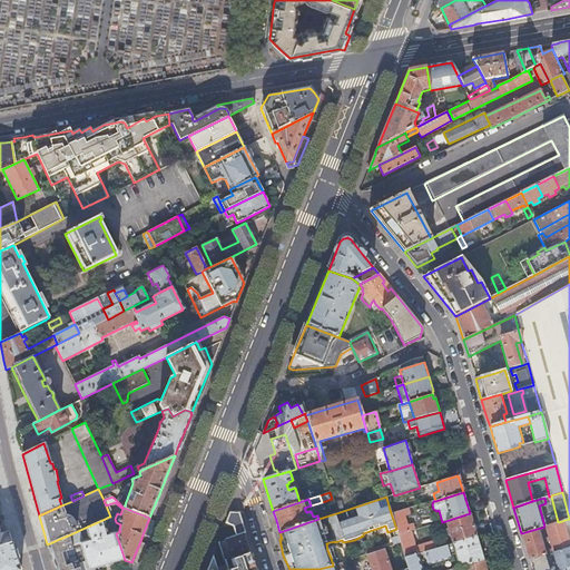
[(408,509),(391,513),(396,529),(397,536),(410,531),(414,530),(413,527),(412,524),(406,527),(403,518),(410,516),(408,509)]
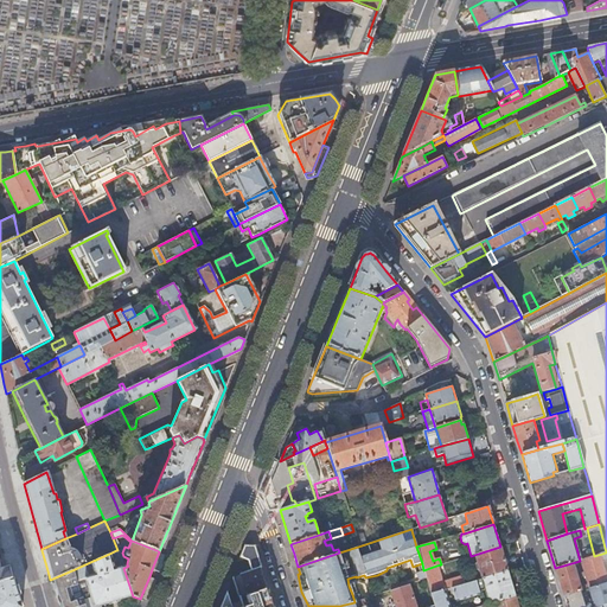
[(244,547),(241,557),(248,561),(251,570),(241,574),(241,576),(248,596),(268,590),(254,548),(244,547)]
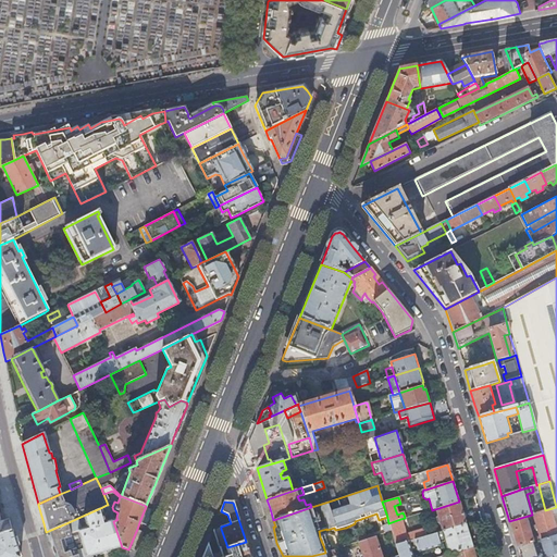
[(466,524),(459,502),(435,509),(442,531),(462,525),(466,524)]
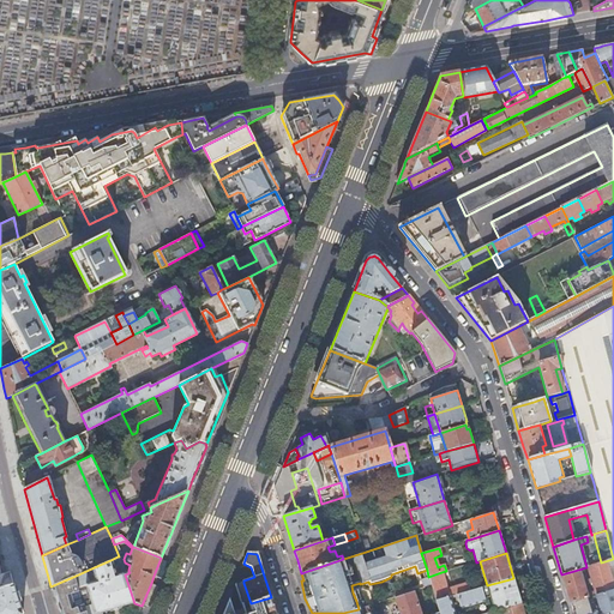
[(595,596),(613,590),(607,566),(613,564),(613,559),(601,563),(587,567),(595,596)]
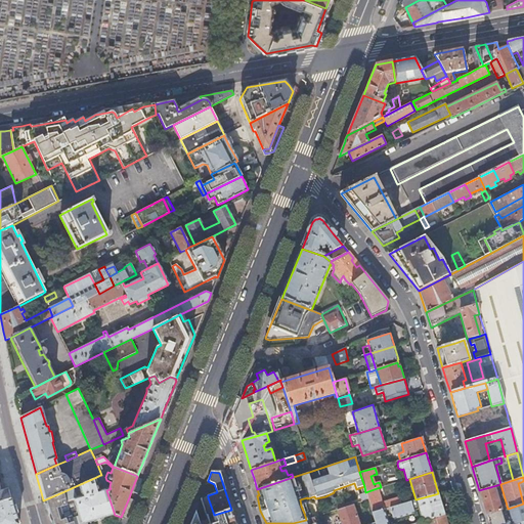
[(115,515),(106,490),(106,488),(98,490),(94,478),(78,485),(83,495),(74,498),(81,523),(92,523),(92,522),(115,515)]
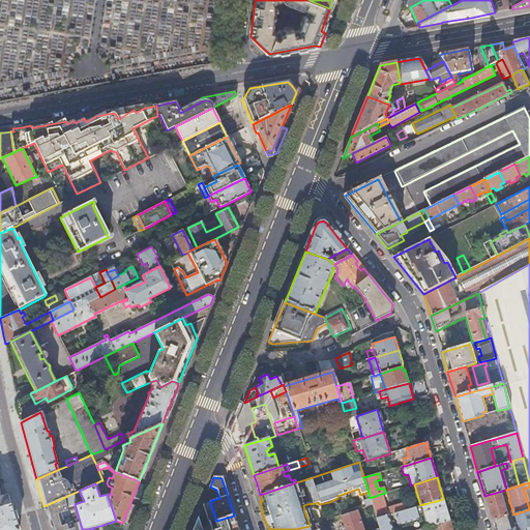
[(385,493),(381,494),(384,505),(387,505),(389,511),(386,512),(387,516),(393,513),(395,513),(393,506),(411,501),(413,508),(415,507),(420,505),(414,484),(411,486),(385,493)]
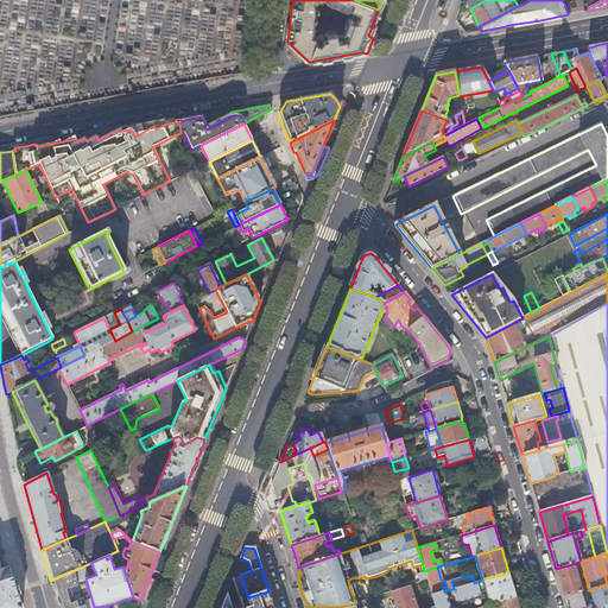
[(572,564),(556,569),(564,597),(581,593),(572,564)]
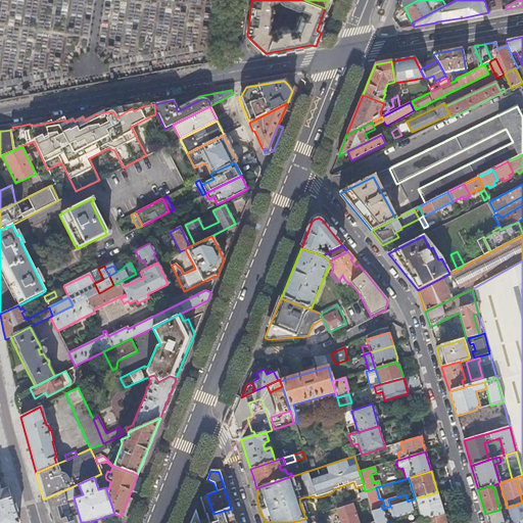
[(0,489),(0,500),(11,497),(9,490),(8,487),(0,489)]
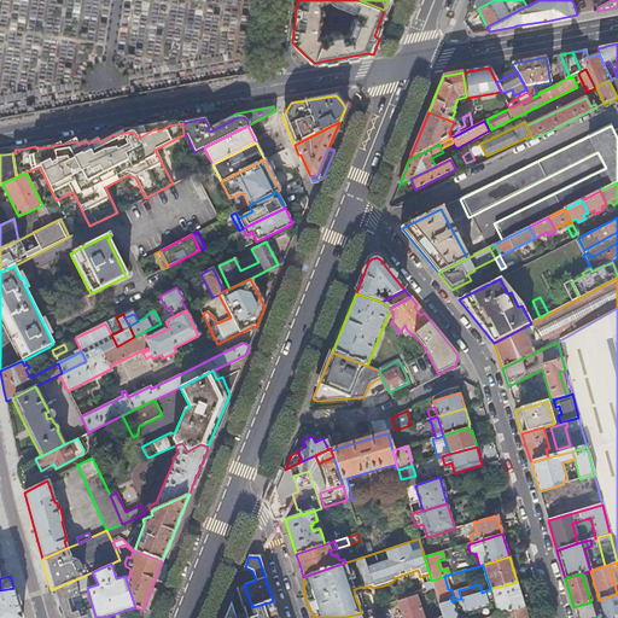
[(444,576),(431,581),(431,582),(433,589),(438,605),(452,601),(450,598),(448,589),(444,576)]
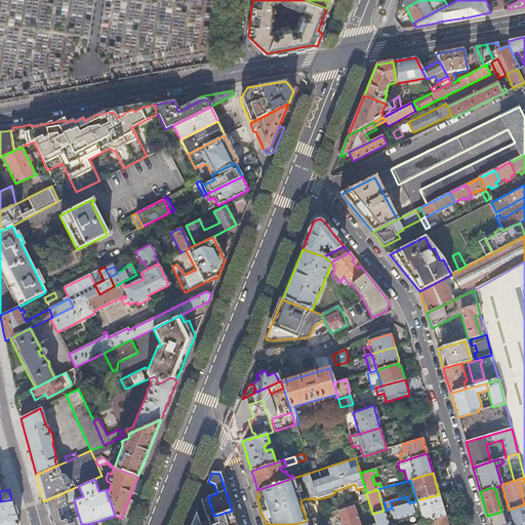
[(50,520),(49,520),(50,524),(74,524),(72,517),(65,520),(64,519),(61,509),(61,508),(69,505),(68,501),(65,492),(43,501),(44,503),(43,503),(45,510),(48,517),(49,517),(50,520)]
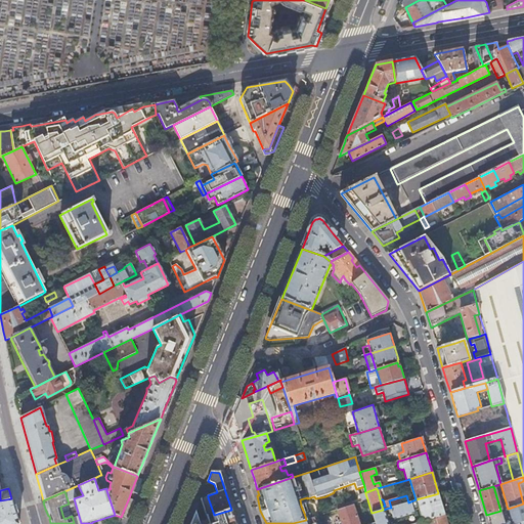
[(367,499),(365,493),(358,495),(360,503),(367,499)]
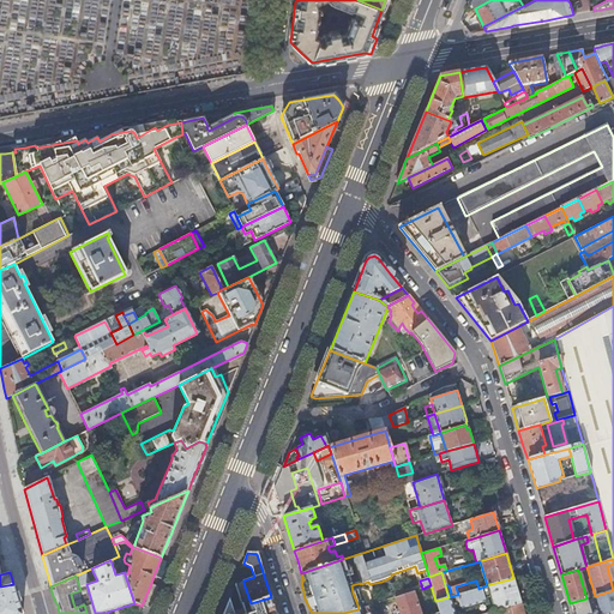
[(510,579),(487,585),(495,611),(521,603),(515,583),(511,584),(510,579)]
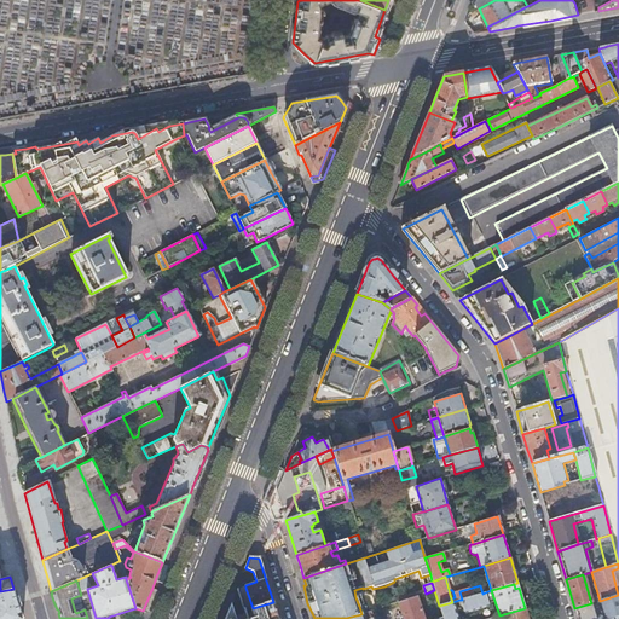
[(246,588),(238,589),(246,611),(250,609),(253,608),(246,588)]
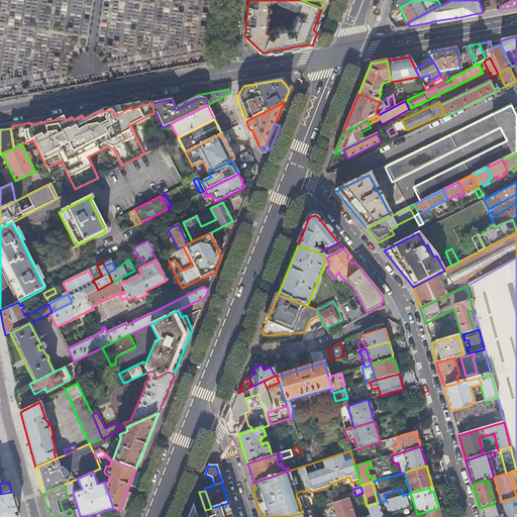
[(14,502),(11,492),(0,494),(0,516),(18,516),(19,516),(14,502)]
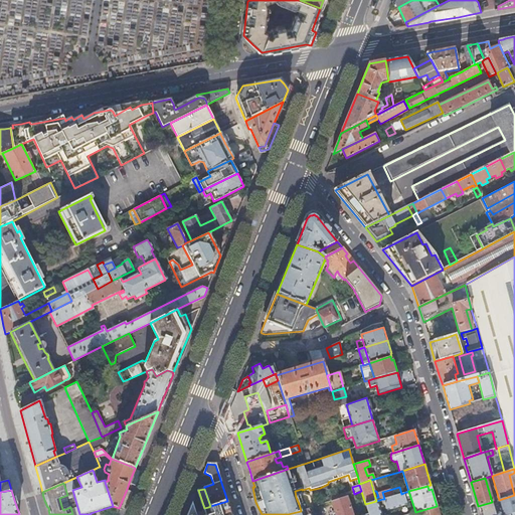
[(79,514),(72,490),(66,492),(67,495),(70,507),(72,514),(79,514)]
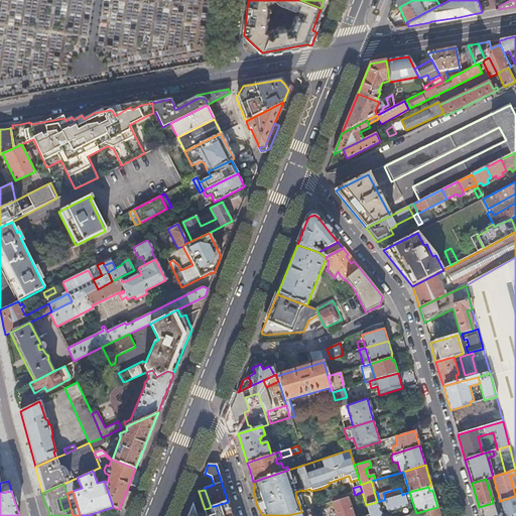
[(377,502),(381,515),(405,515),(410,515),(416,513),(409,492),(404,494),(407,505),(387,511),(383,500),(377,502)]
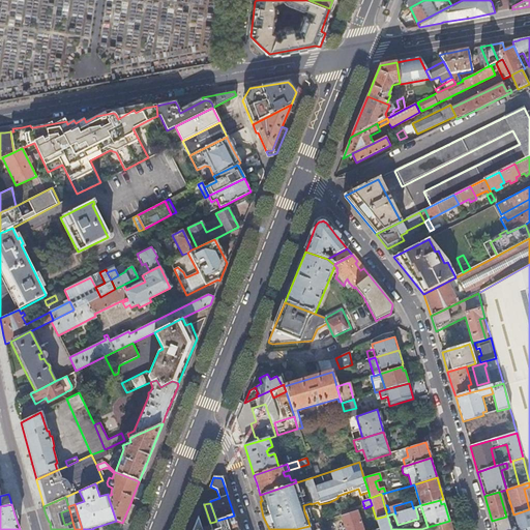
[(72,522),(69,509),(61,512),(61,513),(64,524),(65,525),(72,522)]
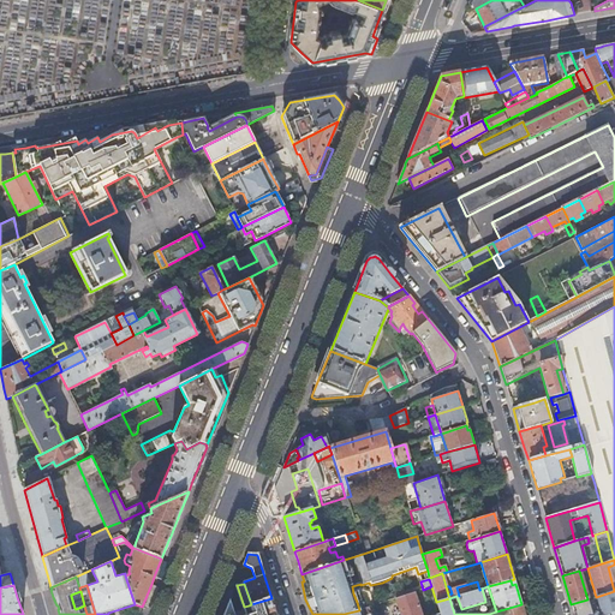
[(614,591),(596,597),(587,599),(571,604),(574,614),(573,614),(603,614),(614,611),(614,591)]
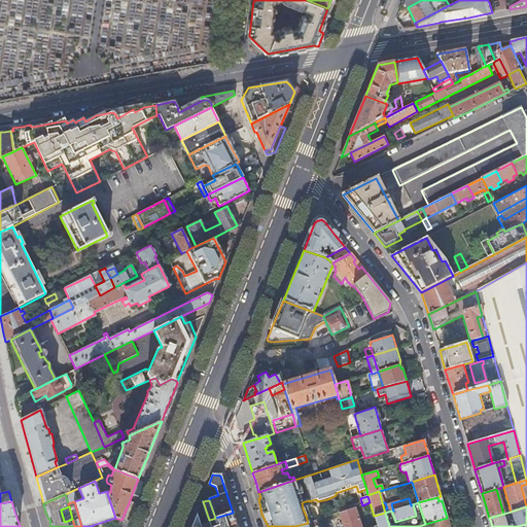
[(360,526),(354,507),(338,513),(342,526),(360,526)]
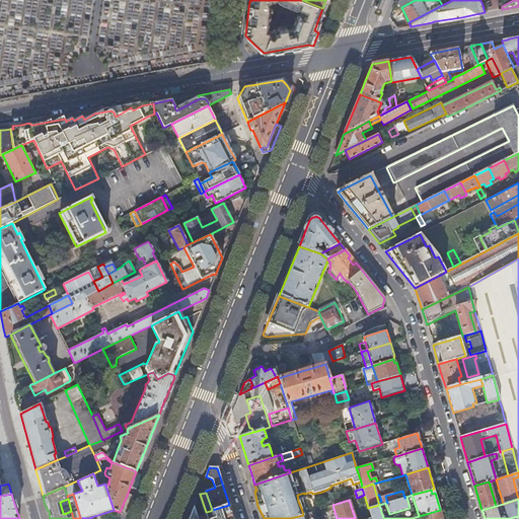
[(212,518),(211,518),(233,518),(232,515),(229,505),(212,510),(210,511),(212,518)]
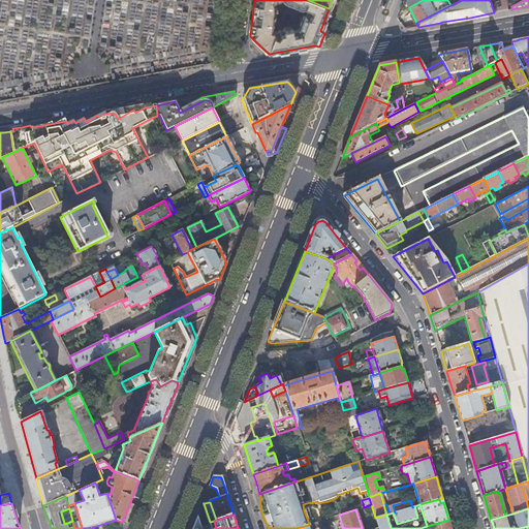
[(391,528),(386,515),(375,518),(378,528),(391,528)]
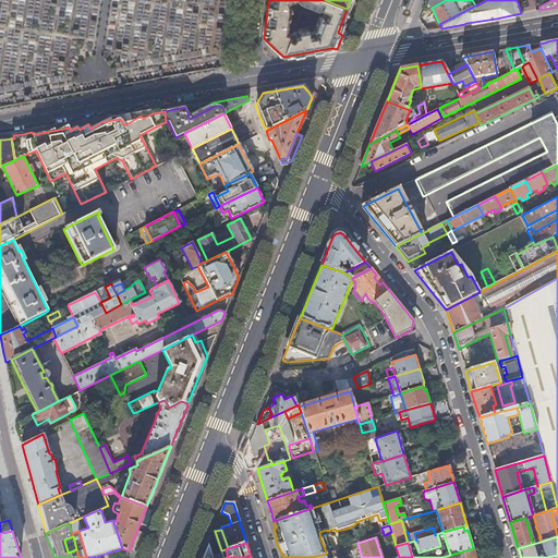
[(211,557),(207,545),(202,557),(211,557)]
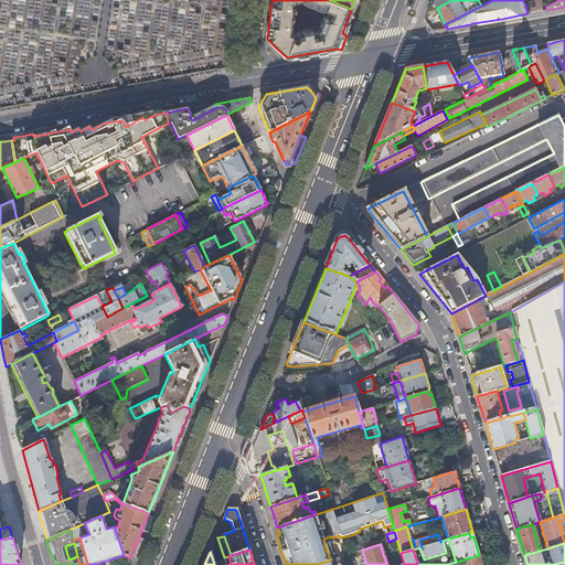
[(481,564),(480,558),(479,555),(456,562),(457,564),(459,564),(481,564)]
